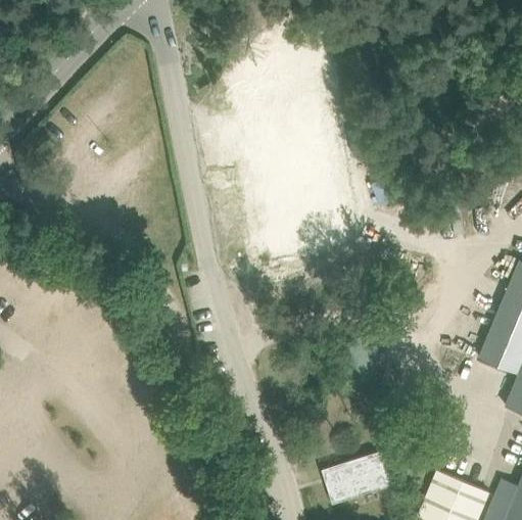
[(521,128),(509,135),(521,161),(521,128)]
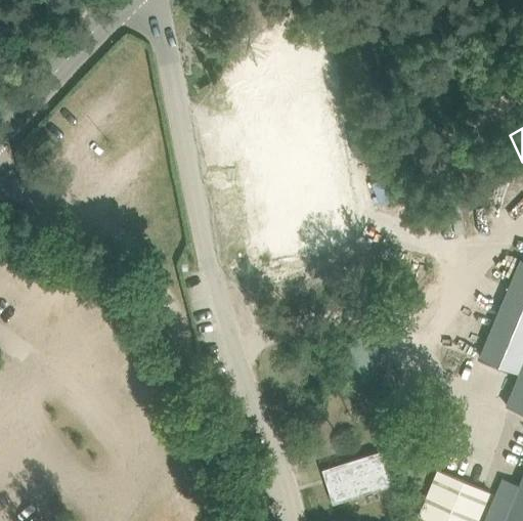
[(522,520),(522,263),(519,262),(478,359),(518,376),(506,408),(522,415),(522,478),(519,487),(500,479),(484,520),(522,520)]
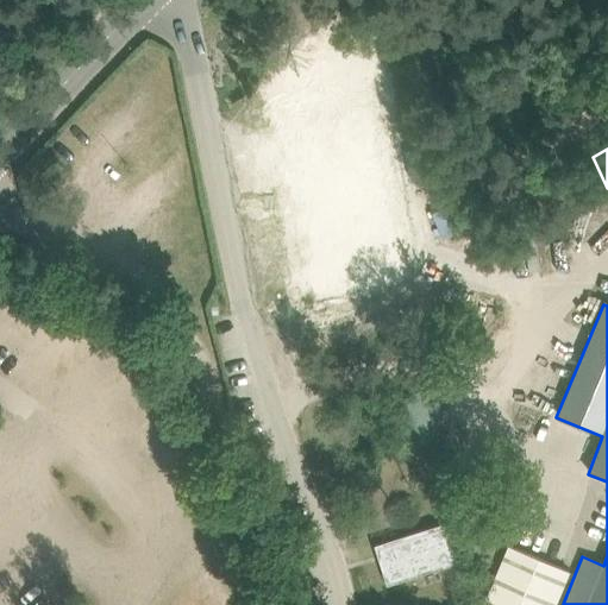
[(388,585),(411,578),(453,566),(443,529),(411,539),(388,546),(393,560),(382,563),(388,585)]
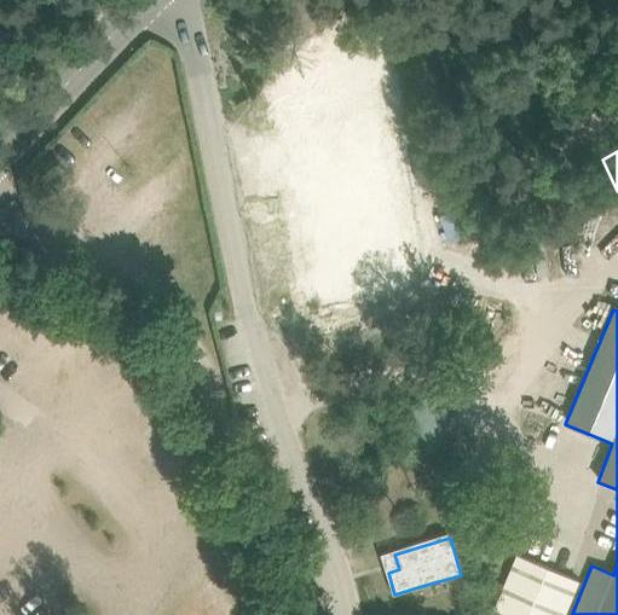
[(514,556),(489,614),(562,614),(577,582),(514,556)]
